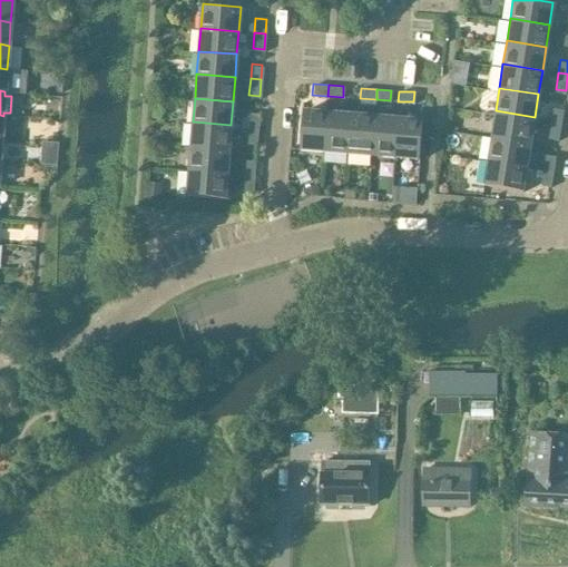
[(552,106),(550,119),(561,121),(562,107),(552,106)]
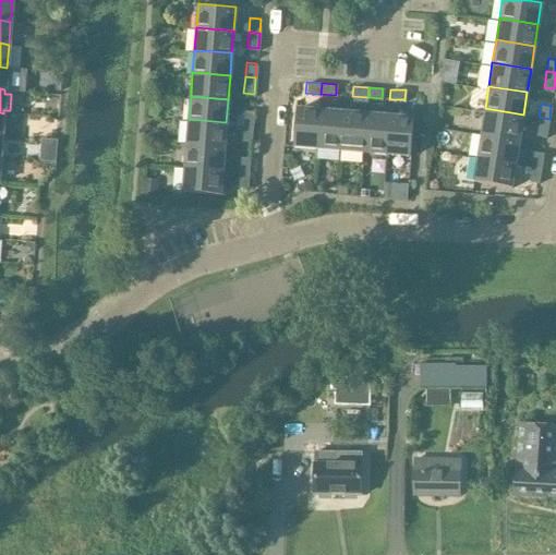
[(293,144),(316,146),(319,107),(295,105),(293,144)]
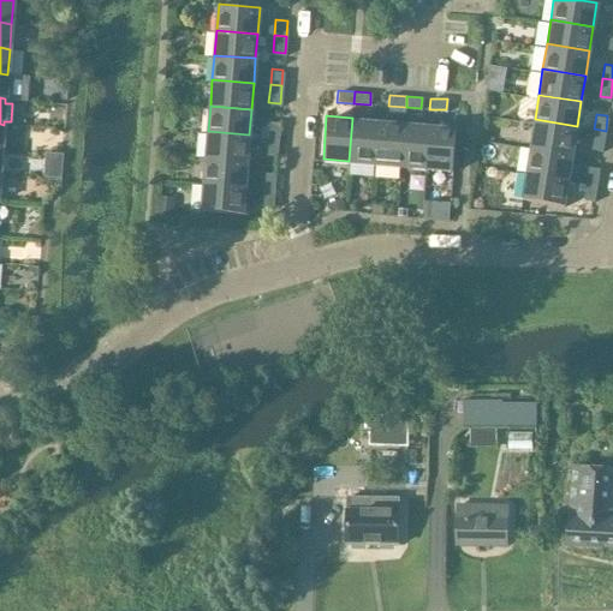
[(352,118),(349,161),(374,163),(378,120),(352,118)]
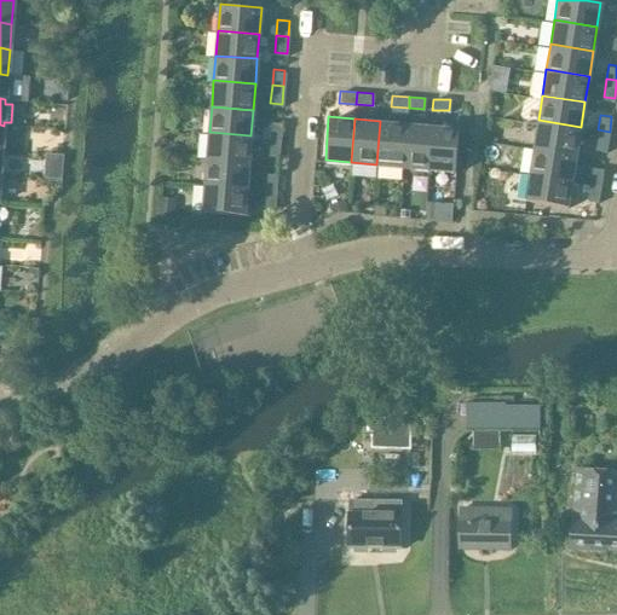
[(538,120),(534,145),(577,152),(581,127),(538,120)]
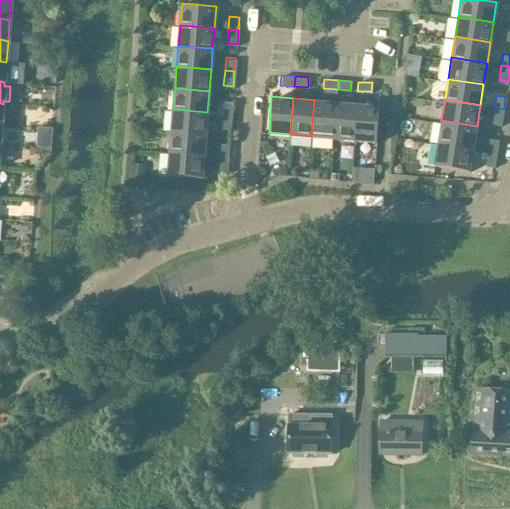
[(222,100),(221,113),(231,114),(232,101),(222,100)]
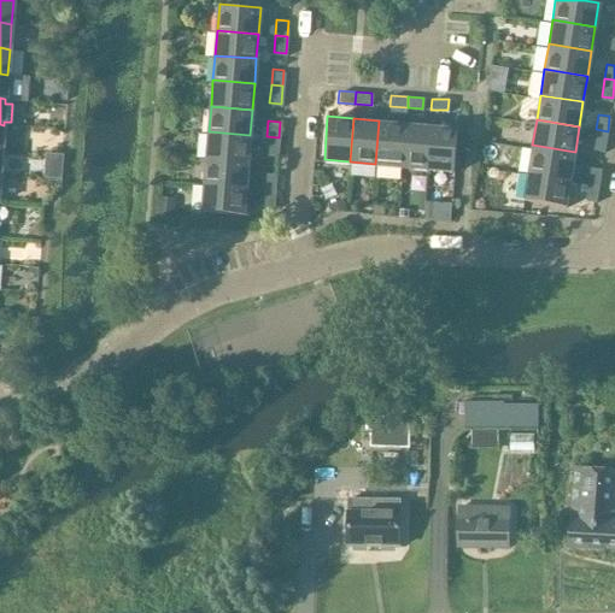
[(379,121),(375,164),(402,165),(405,122),(379,121)]
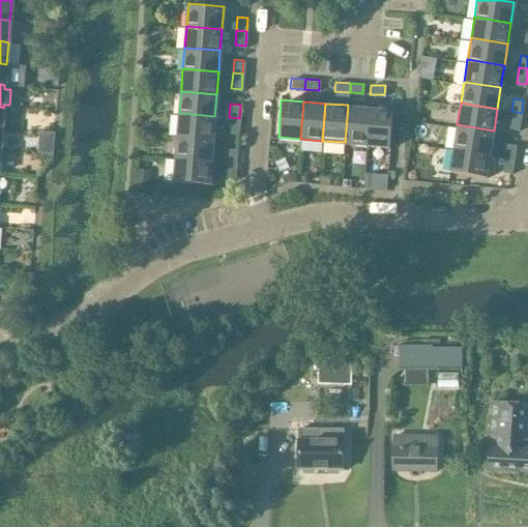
[(348,105),(345,142),(367,144),(371,107),(348,105)]
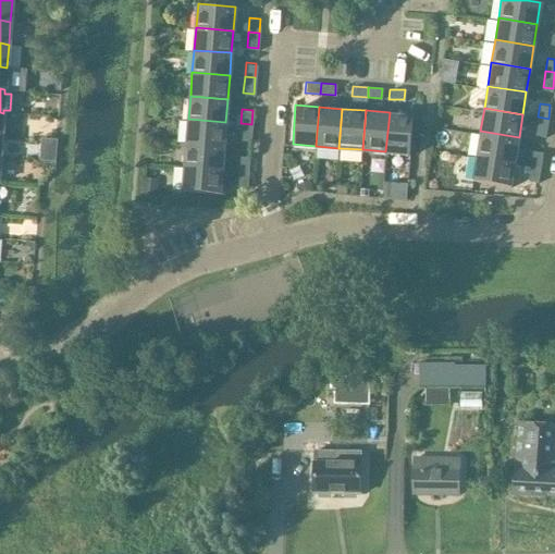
[(390,112),(385,151),(409,154),(412,114),(390,112)]
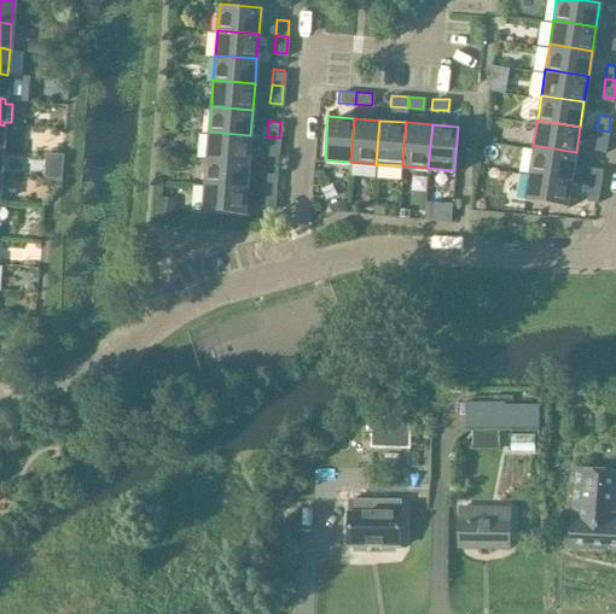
[(606,148),(609,132),(597,129),(594,147),(606,148)]
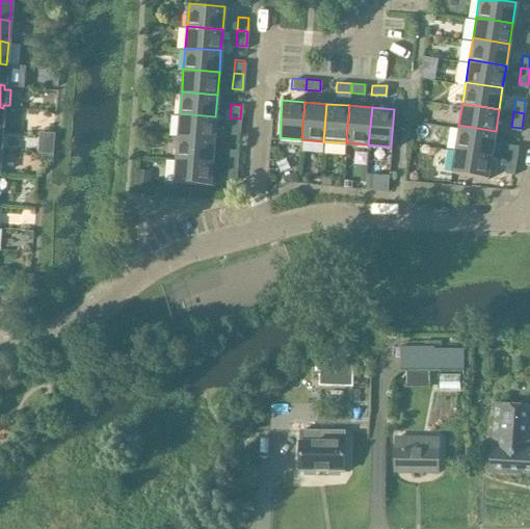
[(180,113),(178,135),(213,137),(215,116),(180,113)]
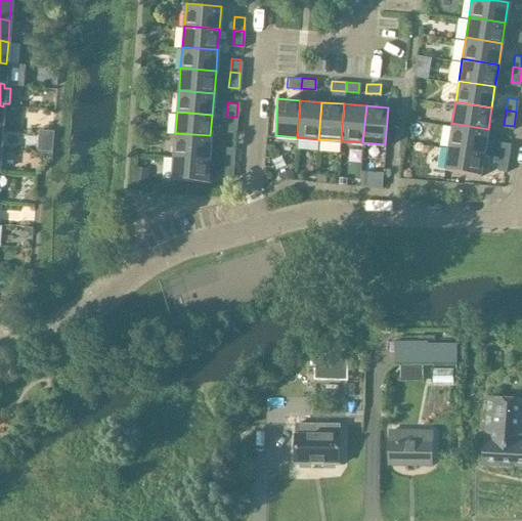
[(234,131),(236,117),(226,116),(225,130),(234,131)]
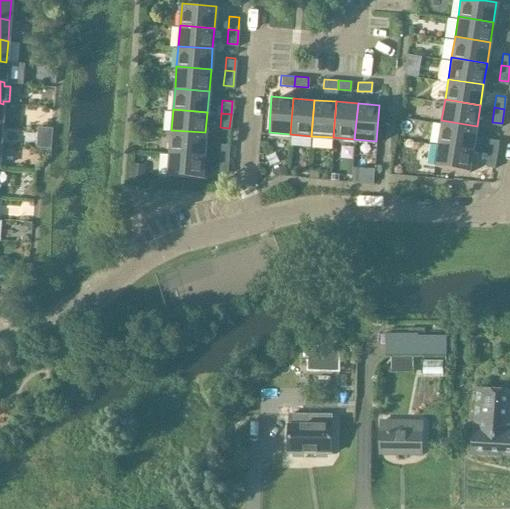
[(441,120),(438,142),(473,147),(477,126),(441,120)]
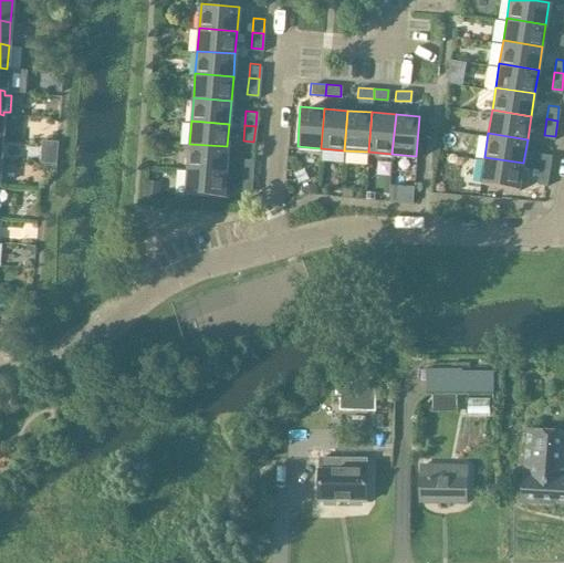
[(189,144),(187,168),(225,170),(227,146),(189,144)]
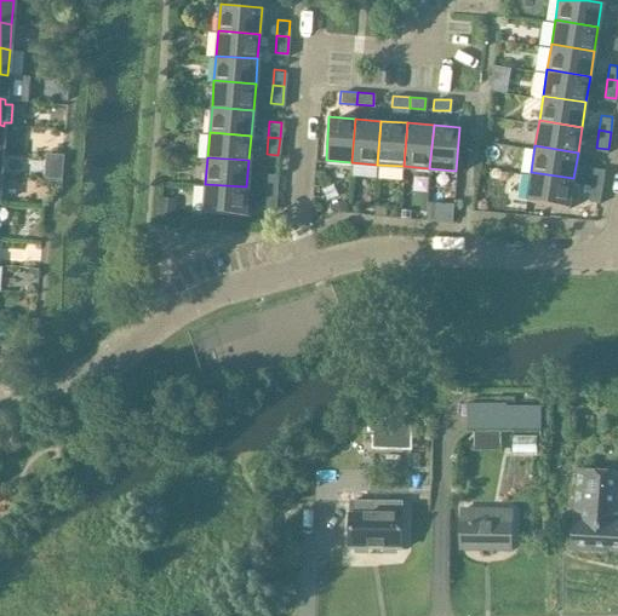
[(593,165),(590,182),(602,184),(605,167),(593,165)]
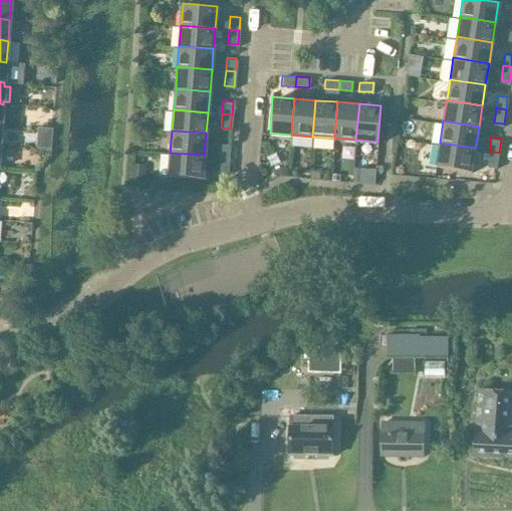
[(220,143),(219,156),(228,157),(229,144),(220,143)]
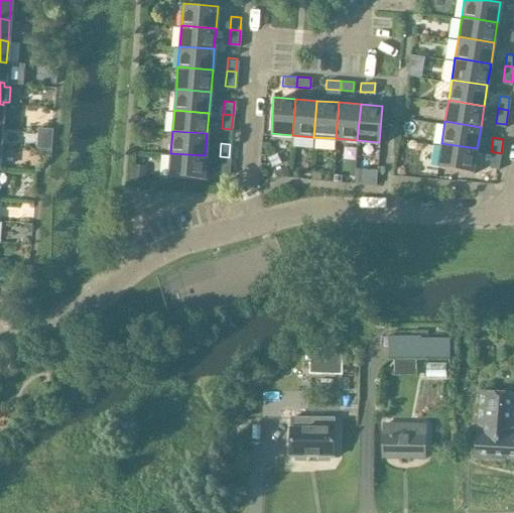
[(474,171),(477,148),(441,143),(437,166),(474,171)]
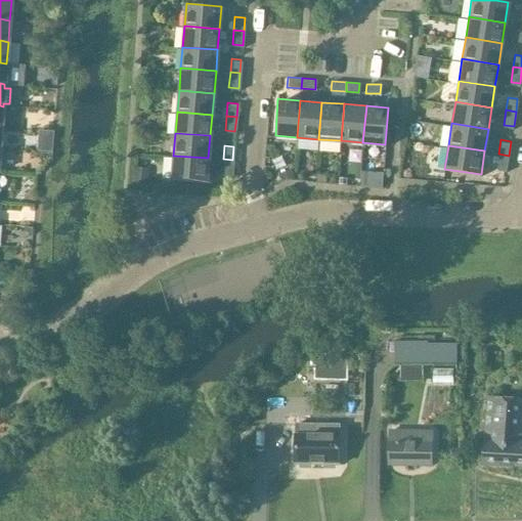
[(506,168),(509,156),(498,154),(496,166),(506,168)]
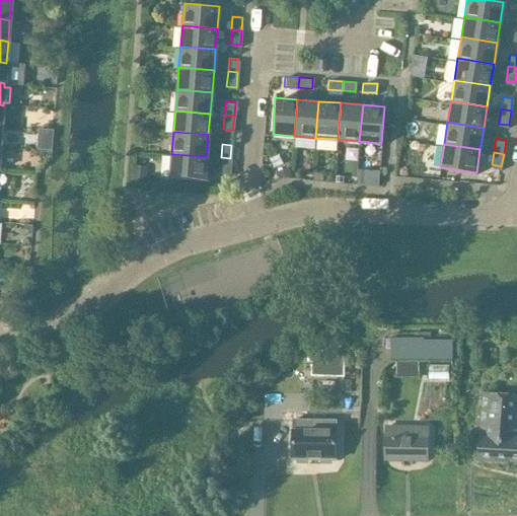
[(205,179),(206,156),(171,154),(170,176),(205,179)]
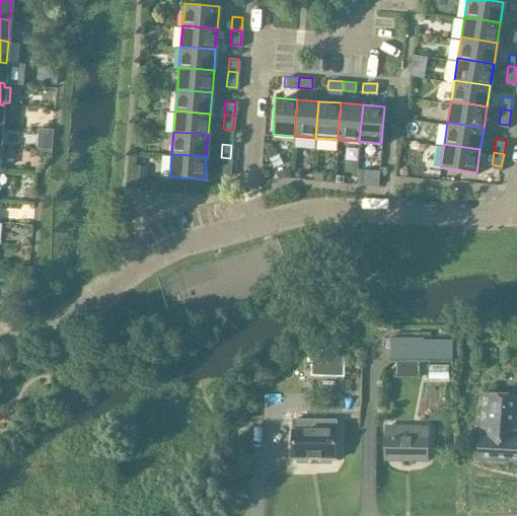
[(229,173),(230,158),(221,157),(220,172),(229,173)]
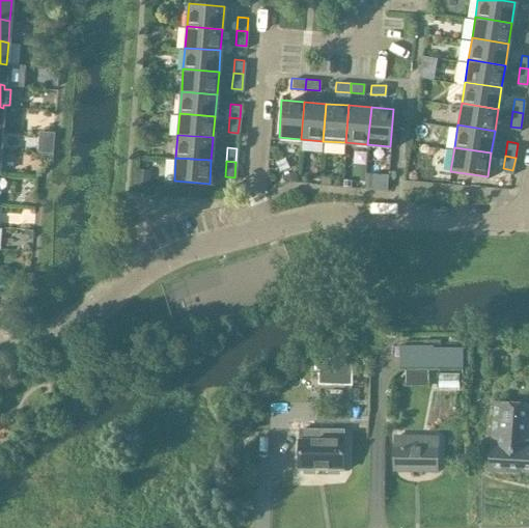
[(135,184),(146,185),(147,169),(136,168),(135,184)]
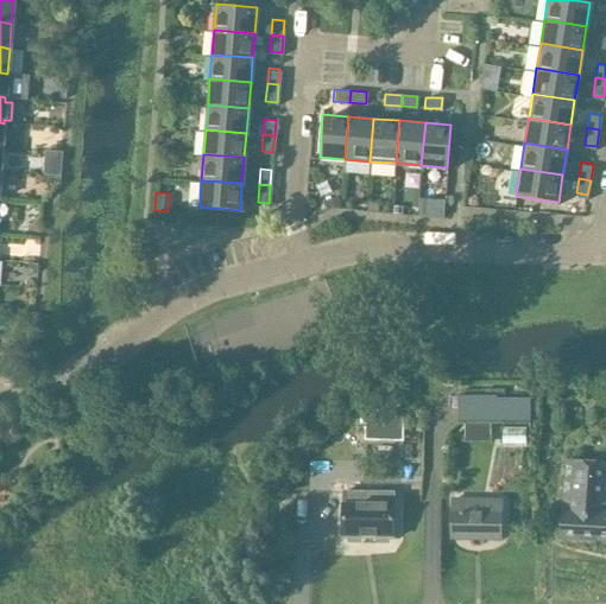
[(459,394),(455,394),(455,420),(458,420),(529,420),(528,396),(503,396),(494,396),(494,394),(481,394),(459,394)]
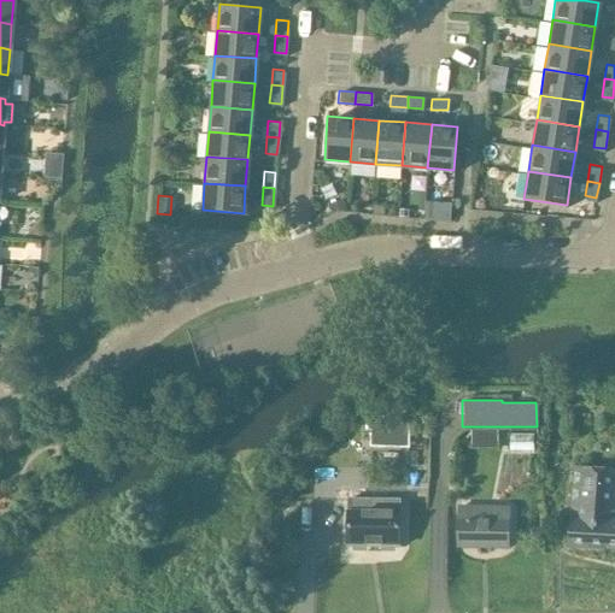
[(369,422),(368,447),(406,448),(408,424),(369,422)]
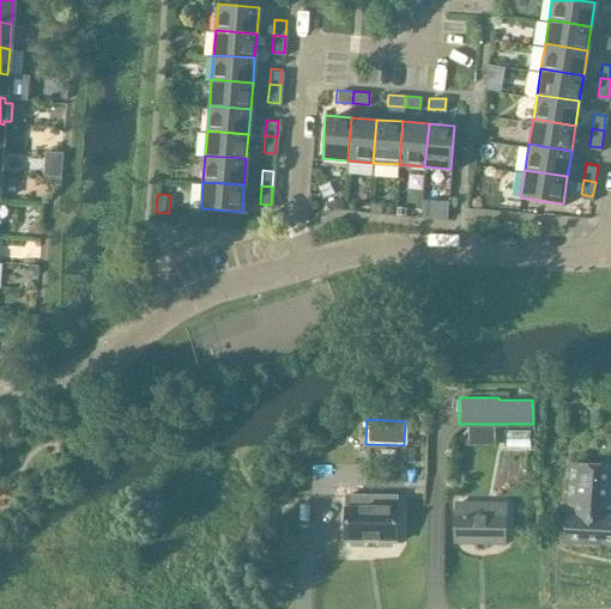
[(610,543),(610,468),(569,466),(563,541),(610,543)]
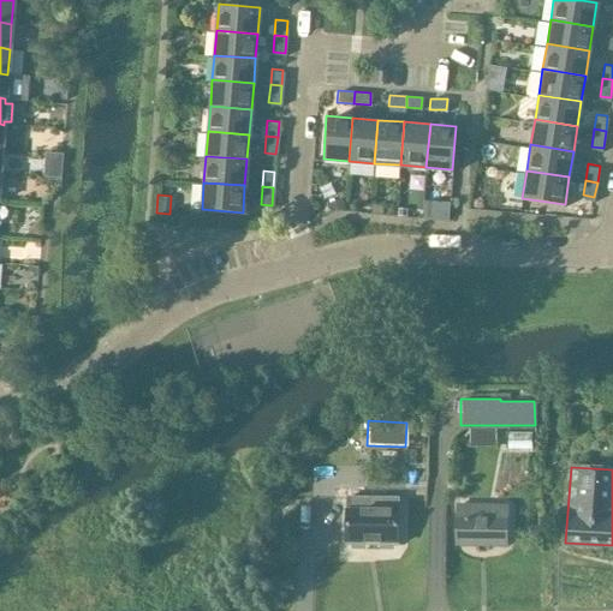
[(396,497),(344,497),(344,544),(396,544),(396,497)]
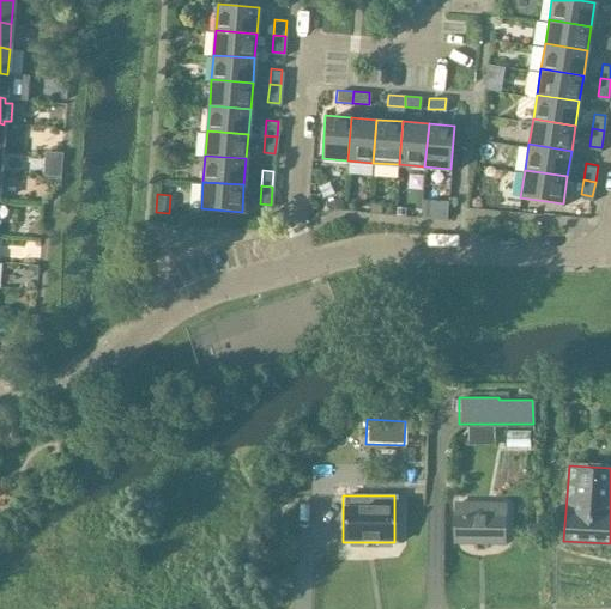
[(454,501),(454,543),(502,544),(503,503),(454,501)]
